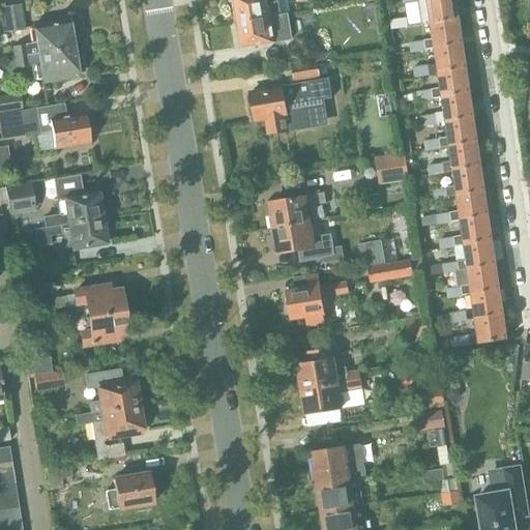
[(234,0),(236,10),(234,12),(235,18),(238,20),(238,23),(289,15),(286,0),(234,0)]
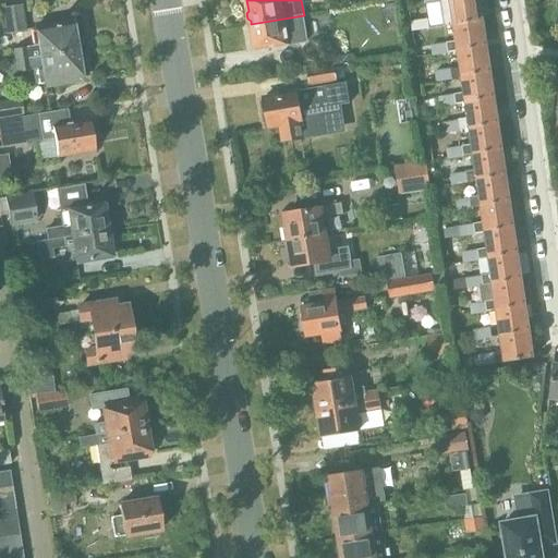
[(445,27),(455,25),(455,24),(483,20),(480,0),(444,0),(441,0),(440,0),(440,1),(445,27)]
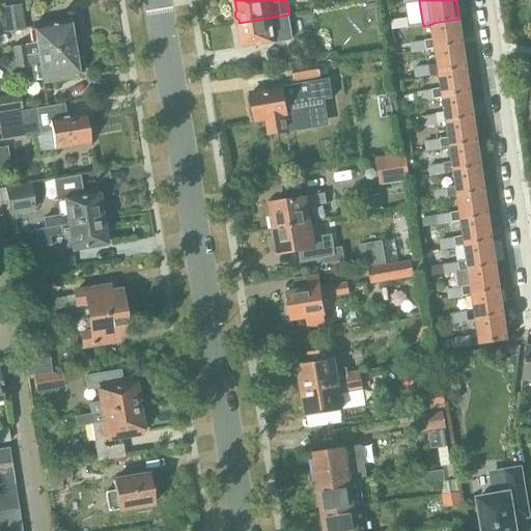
[(0,8),(0,17),(2,32),(25,30),(21,6),(0,8)]
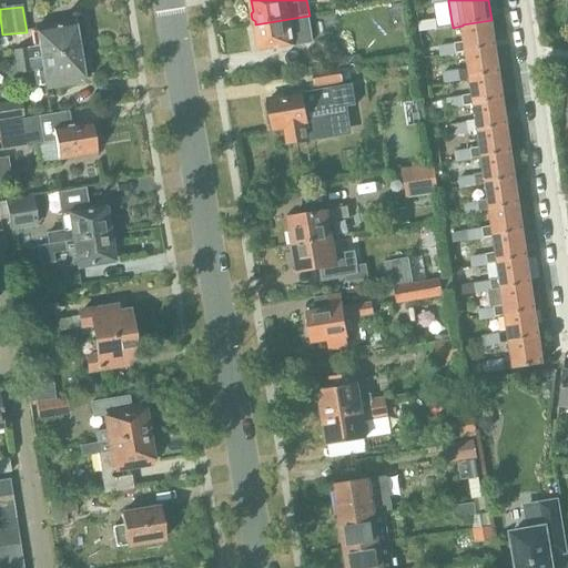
[(256,27),(253,30),(254,36),(257,38),(260,51),(314,42),(310,16),(255,24),(256,27)]
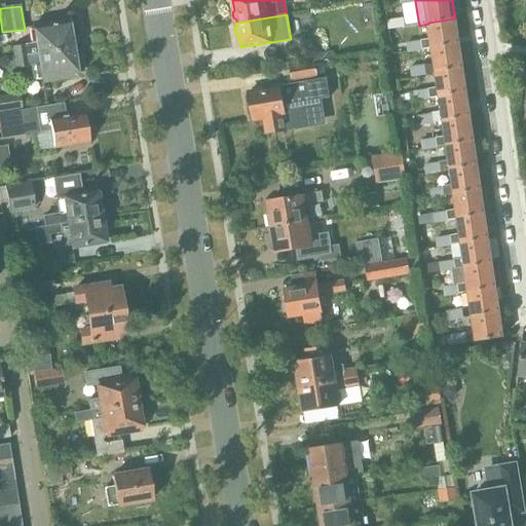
[(387,21),(389,30),(405,28),(404,17),(387,21)]
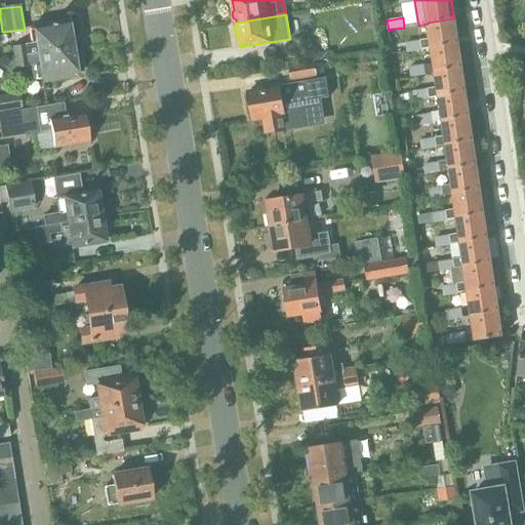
[(423,48),(431,47),(458,43),(454,18),(428,23),(428,24),(430,39),(421,40),(405,42),(407,53),(423,50),(423,48)]
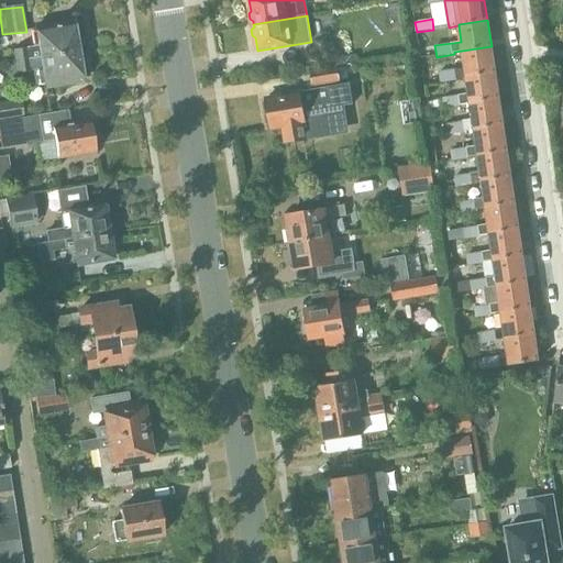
[(12,50),(15,66),(29,64),(29,61),(77,52),(75,39),(79,35),(78,29),(73,25),(73,23),(35,29),(37,46),(12,50)]
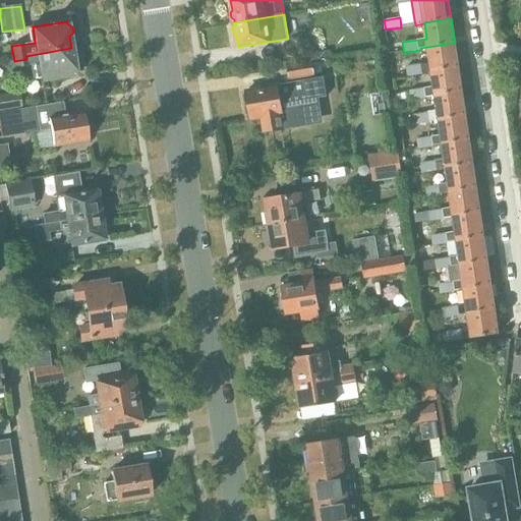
[(459,67),(455,43),(427,47),(431,71),(459,67)]
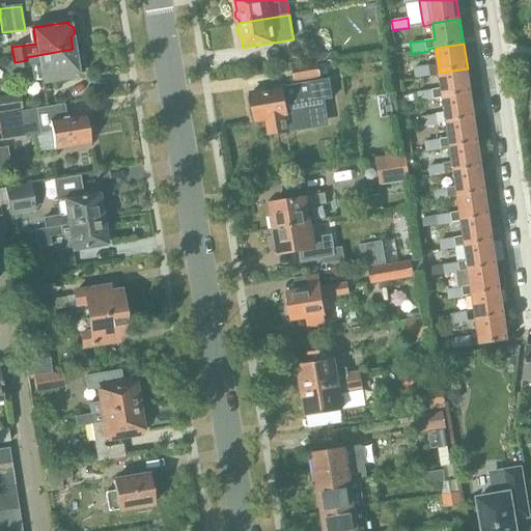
[(75,60),(73,49),(27,57),(27,60),(15,62),(16,70),(39,65),(43,82),(78,76),(77,73),(81,68),(80,63),(75,60)]
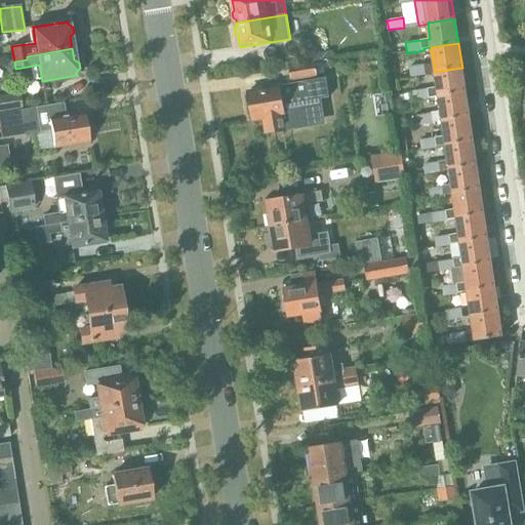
[(319,53),(319,52),(309,53),(311,62),(321,61),(319,53)]
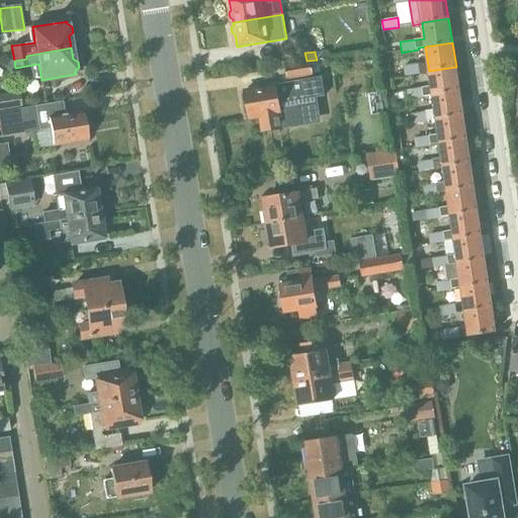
[(287,79),(313,76),(313,74),(311,64),(311,62),(285,66),(287,79)]
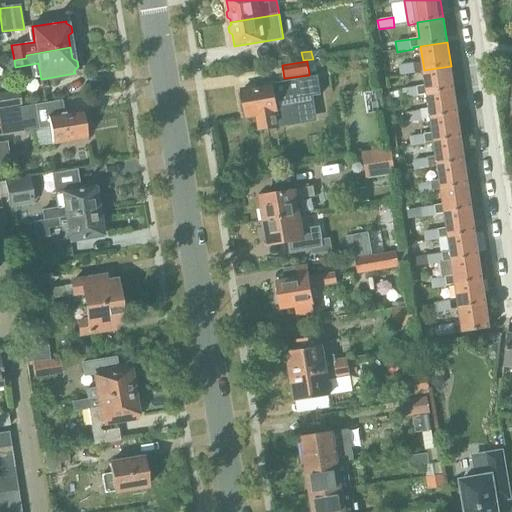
[(315,62),(307,63),(309,73),(317,71),(315,62)]
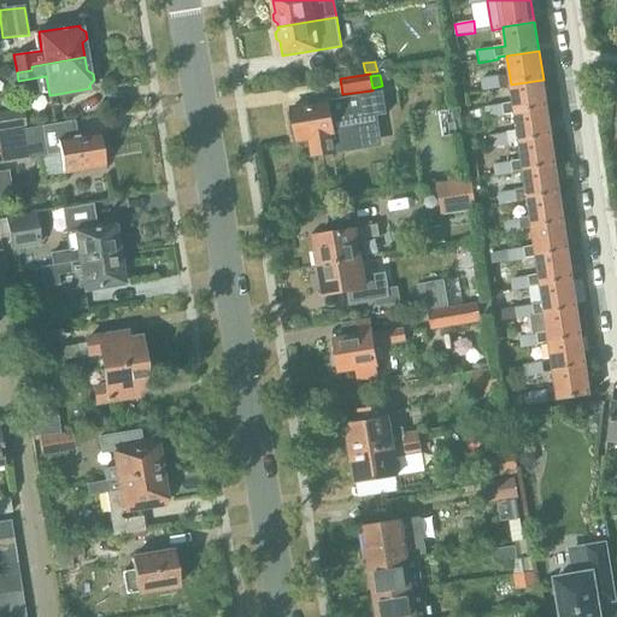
[(503,88),(499,75),(481,78),(482,90),(503,88)]
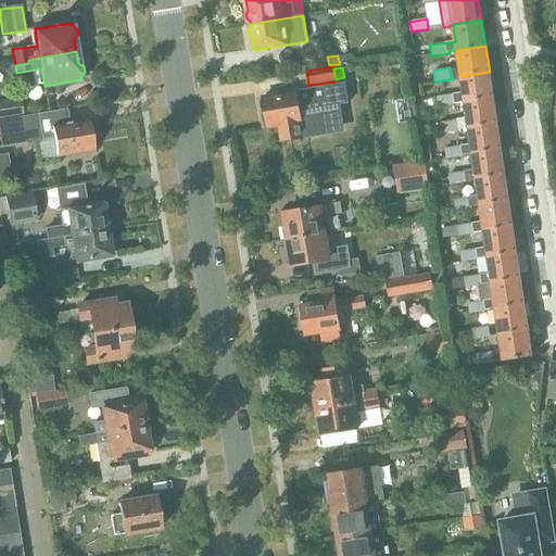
[(456,103),(465,102),(493,98),(490,72),(460,76),(463,92),(454,95),(454,93),(437,97),(439,108),(456,104),(456,103)]
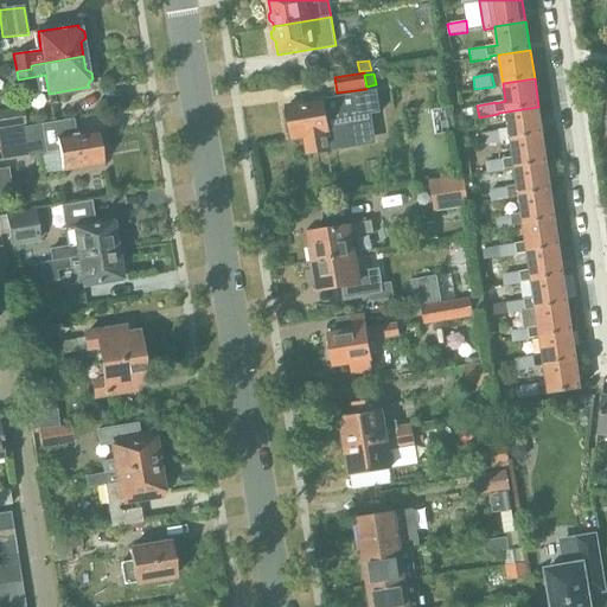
[(328,97),(327,96),(307,100),(308,103),(287,107),(289,121),(287,123),(288,131),(292,133),(292,138),(305,135),(307,153),(331,149),(356,145),(351,117),(381,113),(377,89),(328,97)]
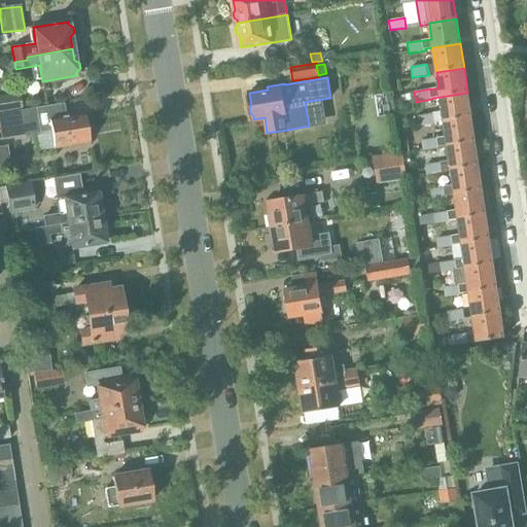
[(471,118),(467,93),(441,97),(443,111),(432,112),(432,113),(418,116),(419,126),(444,123),(471,118)]
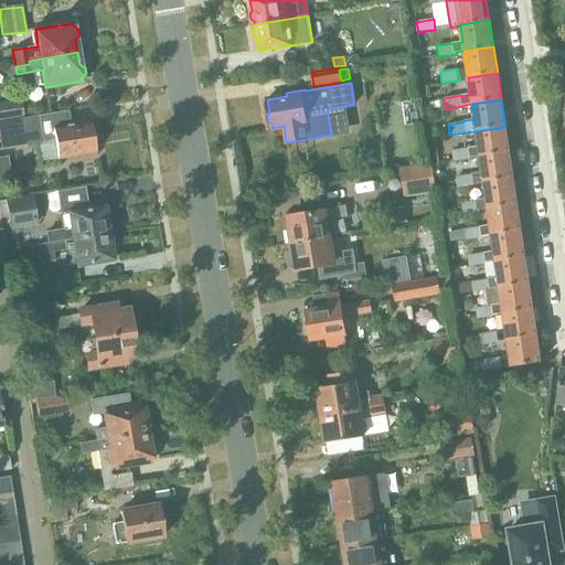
[(20,100),(0,104),(0,123),(23,118),(20,100)]
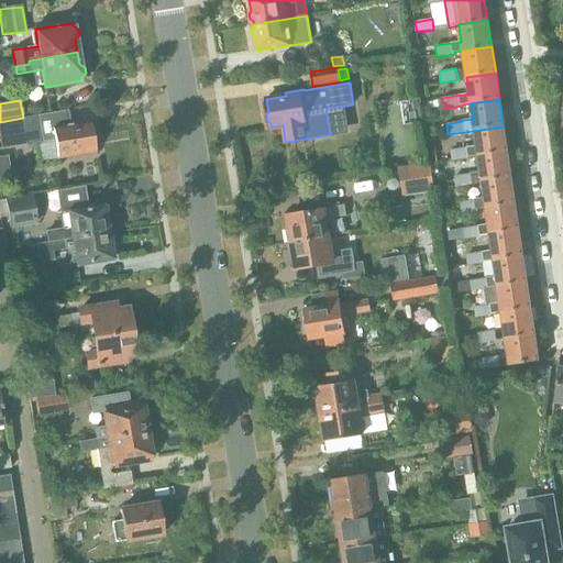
[(23,118),(0,122),(0,142),(1,148),(54,140),(57,157),(96,152),(95,147),(97,147),(95,135),(92,136),(90,123),(68,127),(66,111),(23,118)]
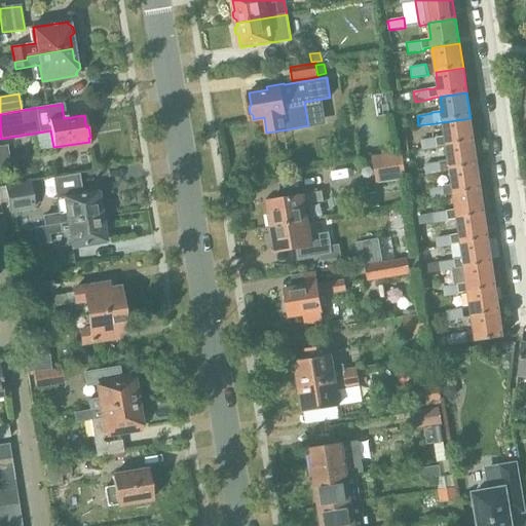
[(447,145),(474,141),(471,118),(443,122),(445,137),(420,140),(422,151),(439,148),(439,147),(447,145)]
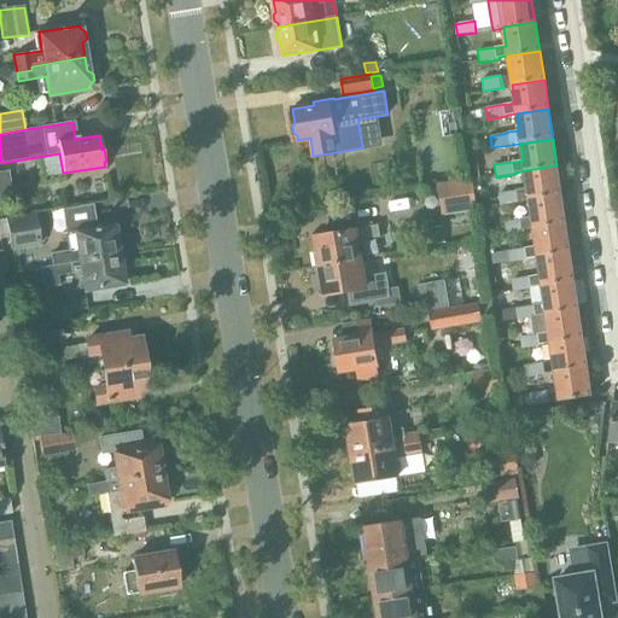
[(561,194),(557,165),(525,170),(528,188),(517,190),(517,191),(499,193),(500,205),(520,203),(519,200),(529,199),(561,194)]
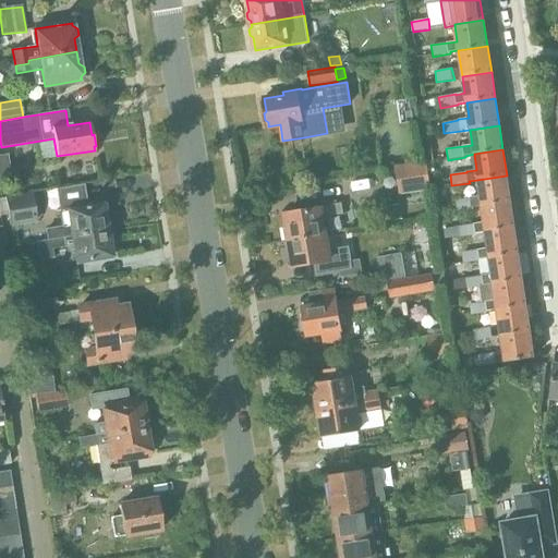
[(431,190),(426,161),(395,166),(399,196),(431,190)]
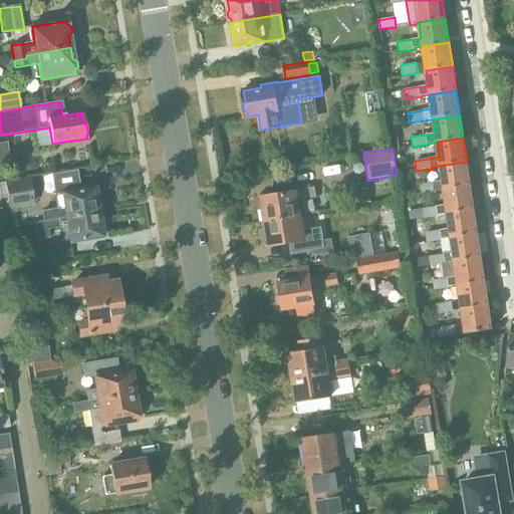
[(433,192),(444,190),(470,186),(467,162),(440,166),(442,181),(432,182),(432,183),(433,192)]
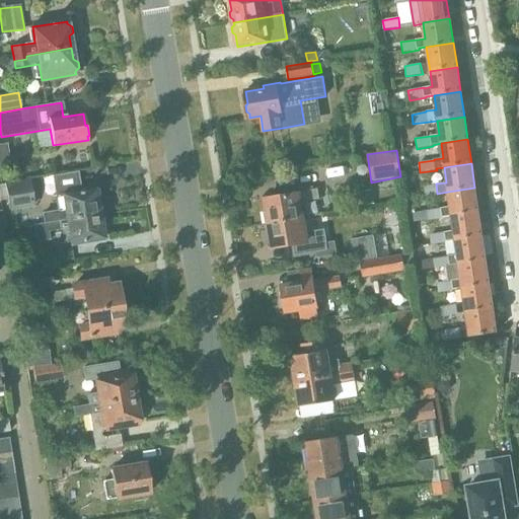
[(8,210),(32,206),(28,180),(5,184),(8,210)]
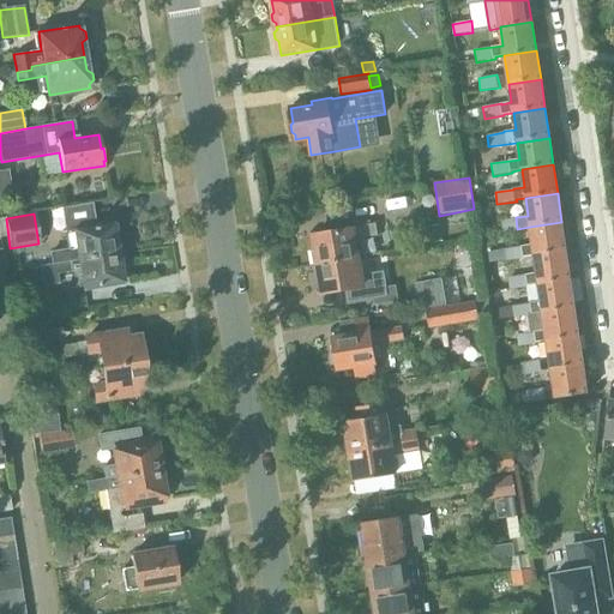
[(517,229),(516,218),(499,221),(501,232),(517,229)]
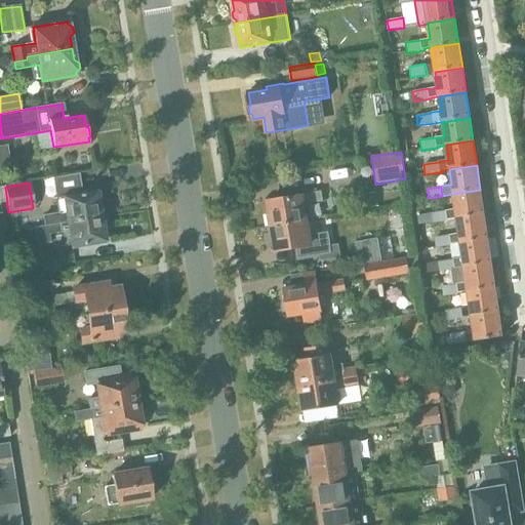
[(448,219),(456,218),(484,214),(480,190),(453,194),(455,209),(447,211),(447,210),(431,213),(432,224),(449,220),(448,219)]
